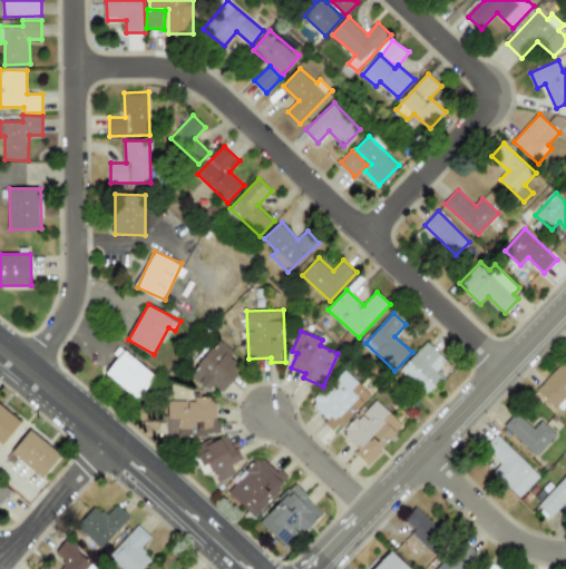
[(223,391),(245,365),(233,355),(235,351),(221,339),(192,374),(212,390),(215,385),(223,391)]
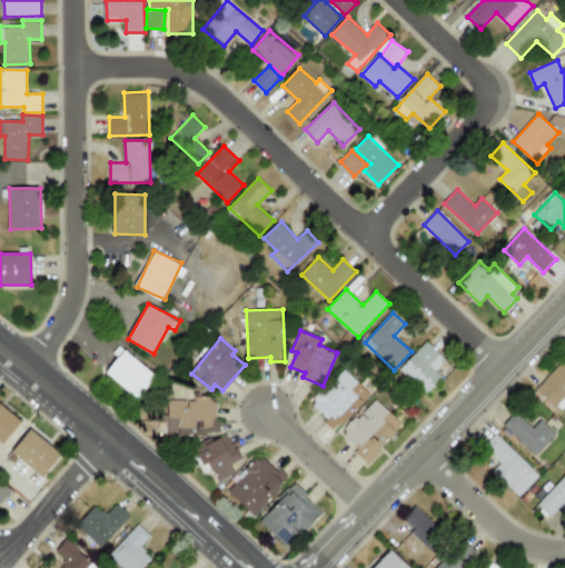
[(428,395),(445,377),(437,370),(447,359),(428,340),(402,369),(428,395)]
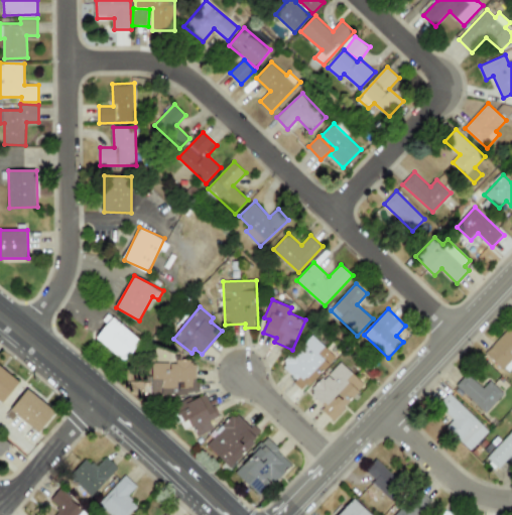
[(124,361),(142,342),(114,316),(97,336),(124,361)]
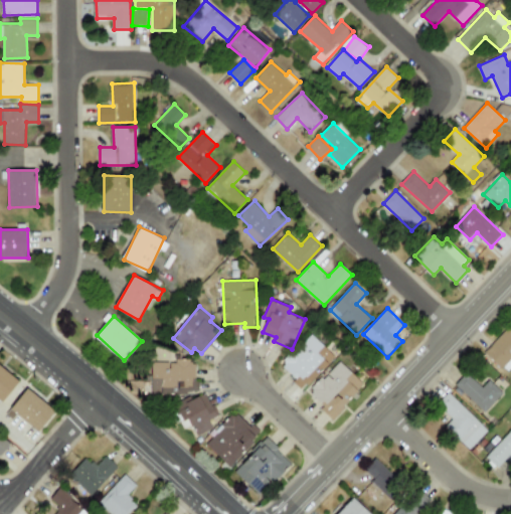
[(486,352),(503,369),(510,361),(510,328),(509,327),(486,352)]
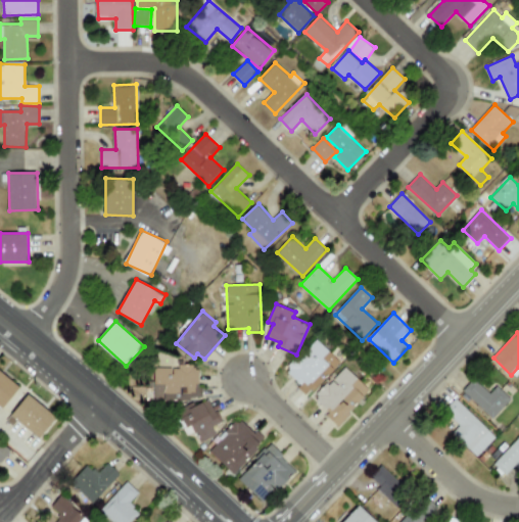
[(310,394),(341,361),(317,338),(286,372),(310,394)]
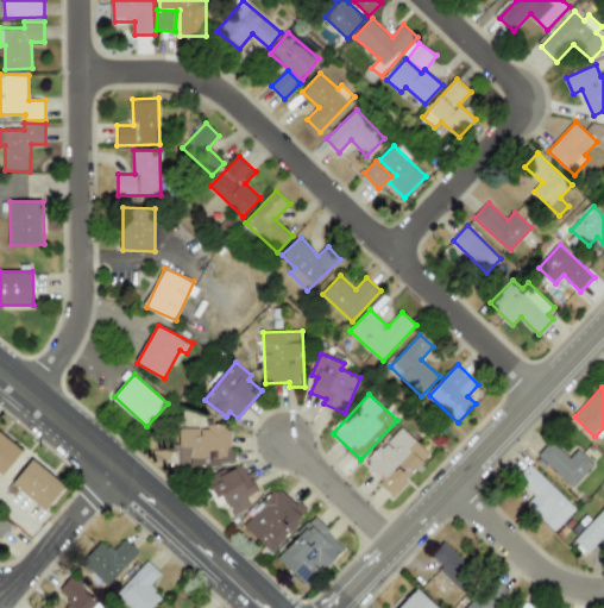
[(181,427),(181,463),(233,464),(234,426),(209,426),(209,428),(181,427)]
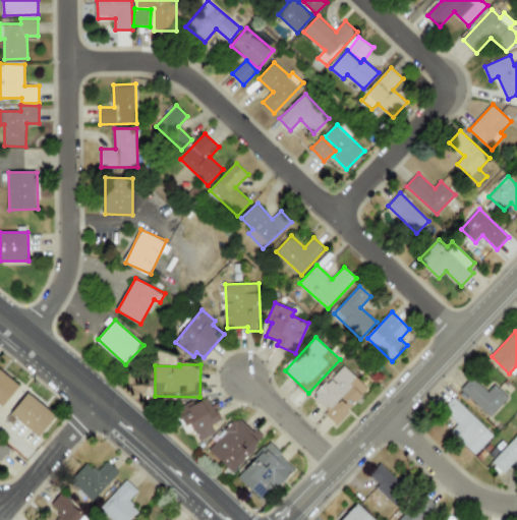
[(369,389),(344,364),(312,399),(339,422),(369,389)]
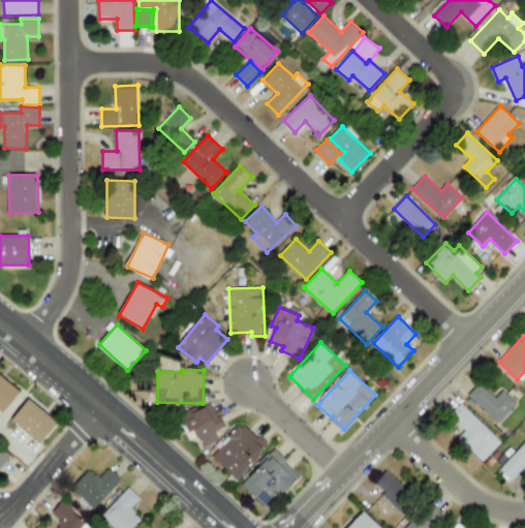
[(0,409),(3,412),(21,392),(0,373),(0,409)]
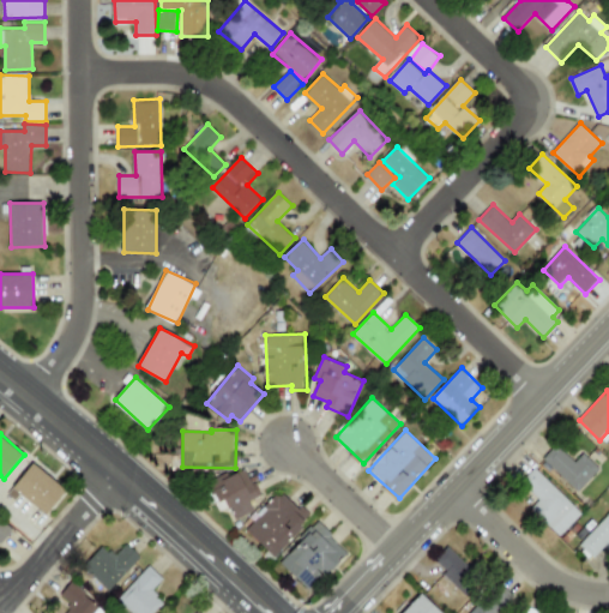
[(584,454),(577,462),(558,444),(544,458),(579,491),(601,469),(584,454)]
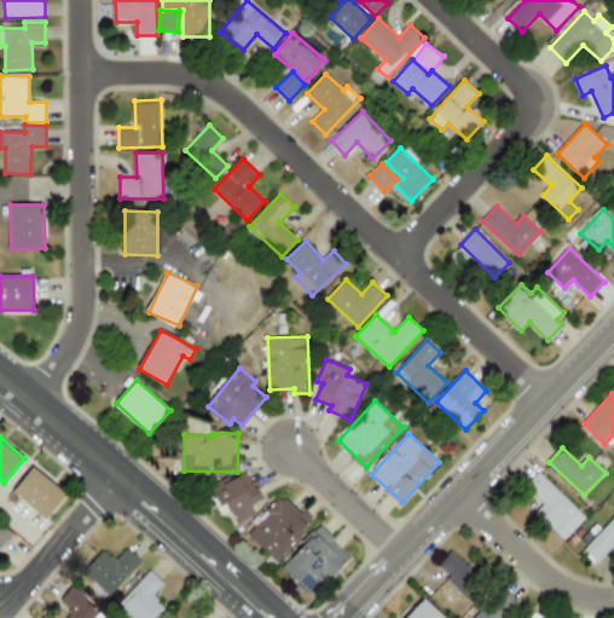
[(12,492),(45,520),(68,494),(34,466),(12,492)]
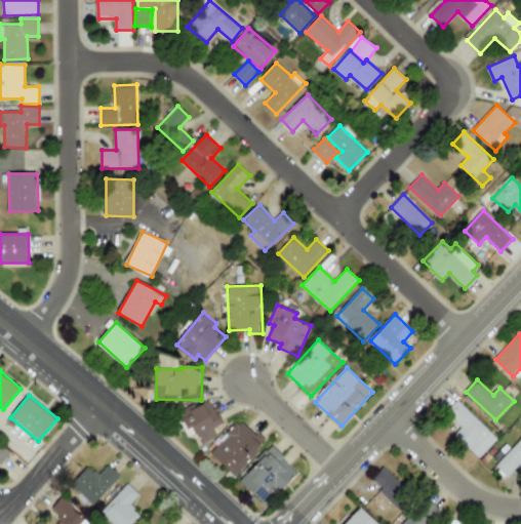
[(223,425),(212,399),(179,411),(186,429),(194,426),(200,444),(218,437),(214,428),(223,425)]
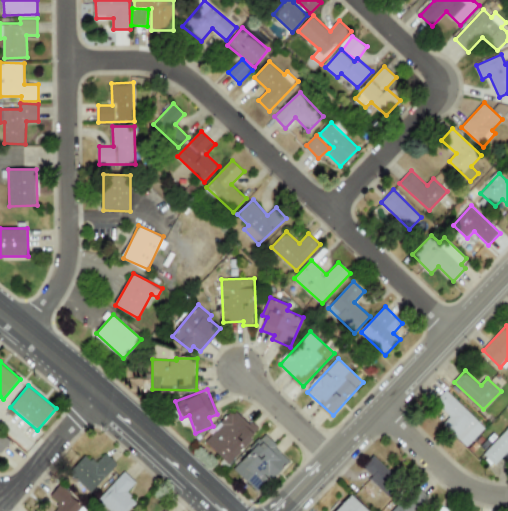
[(468,447),(486,427),(446,389),(435,402),(450,416),(444,424),(468,447)]
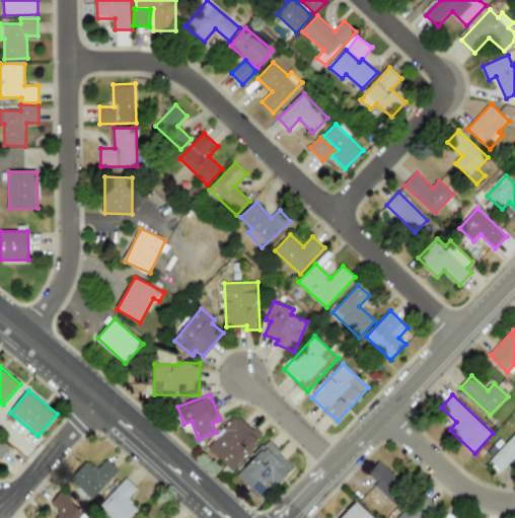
[(208,446),(232,469),(263,437),(238,414),(208,446)]
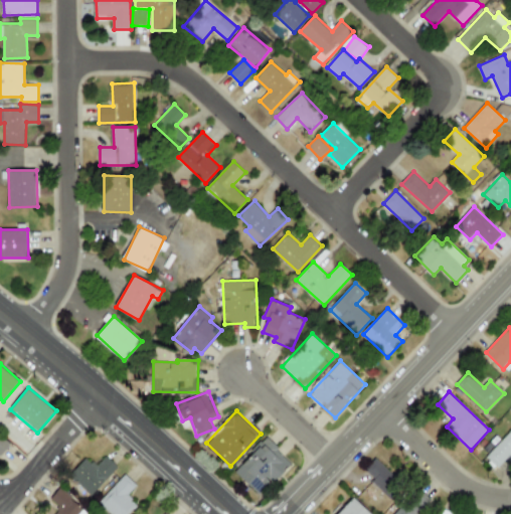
[(510,431),(486,458),(498,469),(507,459),(510,462),(510,431)]
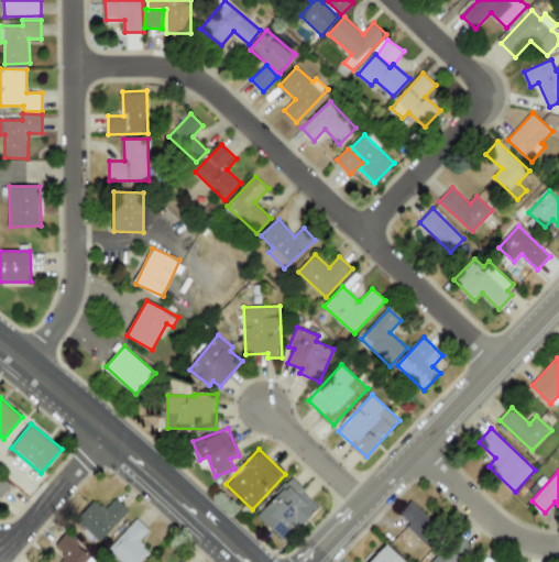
[(0,498),(1,499),(11,487),(0,477),(0,498)]
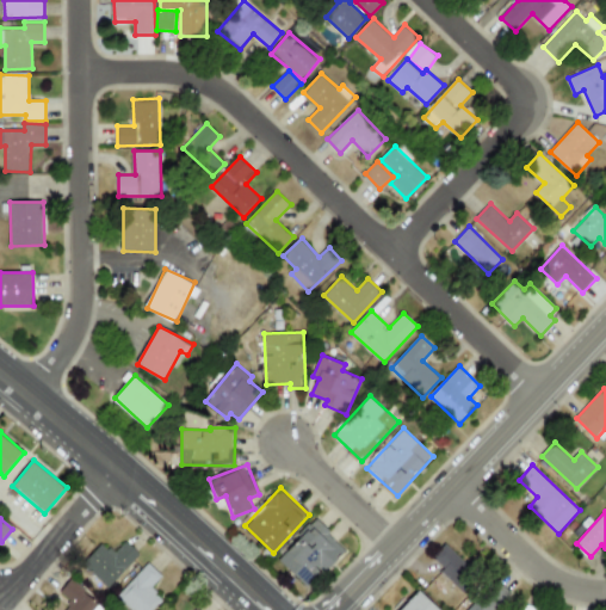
[(279,559),(310,589),(347,548),(316,519),(279,559)]
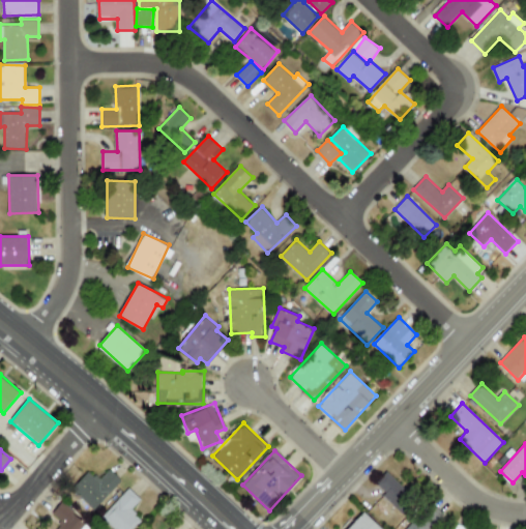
[(94,509),(122,480),(111,469),(99,479),(90,470),(72,489),(94,509)]
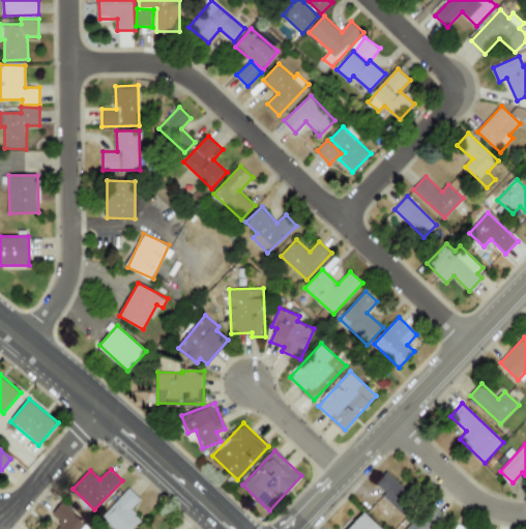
[(403,511),(415,498),(387,471),(375,485),(403,511)]
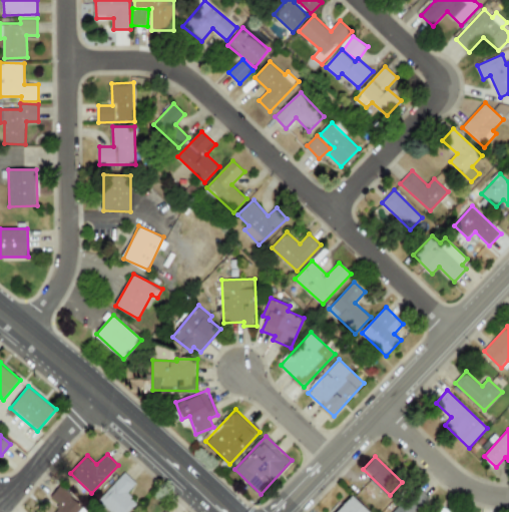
[(127,493),(137,483),(125,472),(99,500),(111,511),(129,511),(138,502),(127,493)]
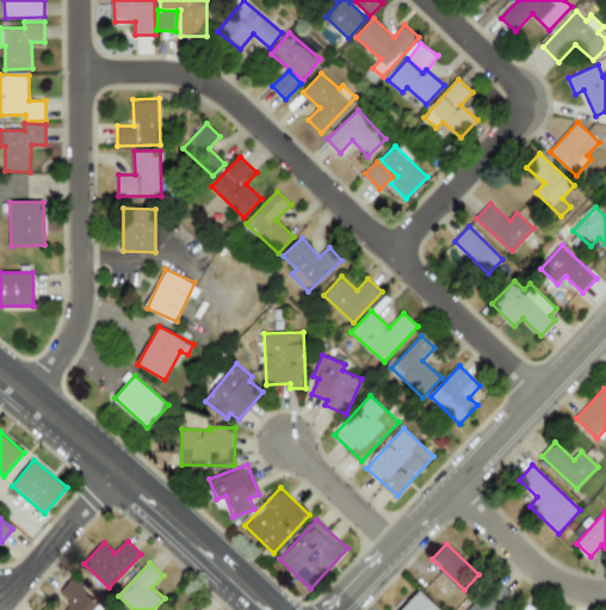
[(94,609),(101,603),(73,578),(61,592),(73,602),(66,609),(94,609)]
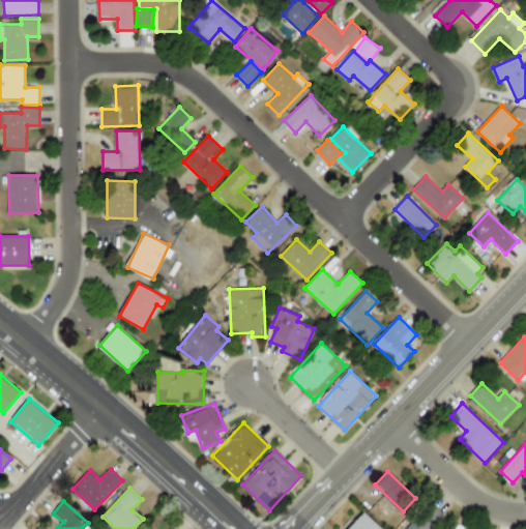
[(432,528),(445,515),(433,503),(407,528),(432,528)]
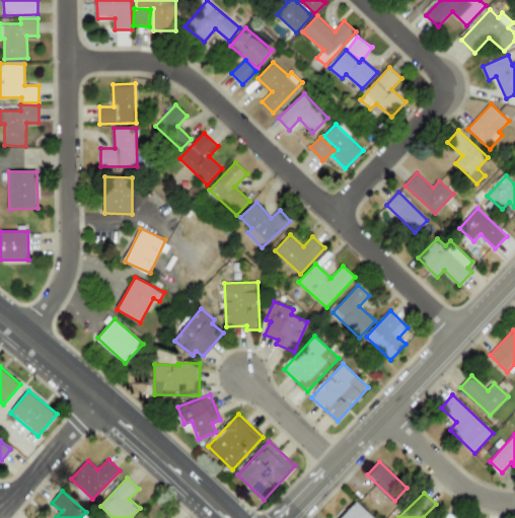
[(374,517),(357,501),(341,517),(374,517)]
